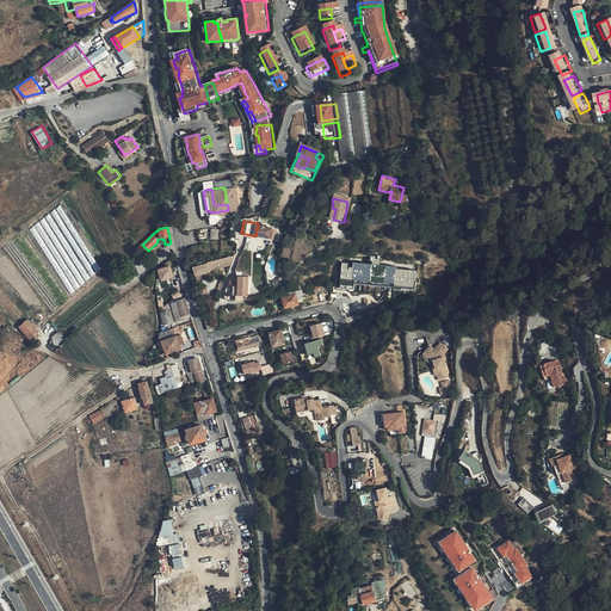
[(235,255),(193,266),(196,276),(211,271),(213,271),(213,270),(233,264),(235,255)]
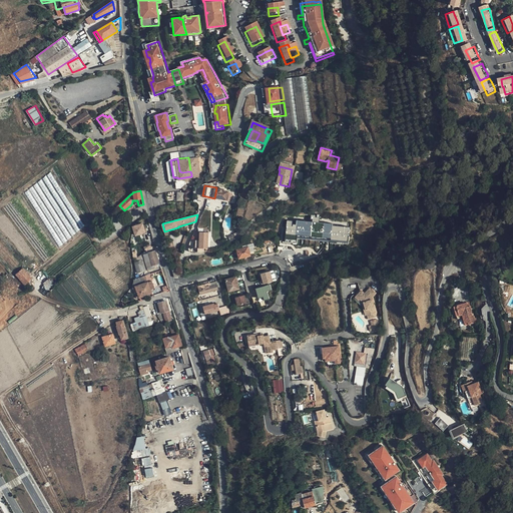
[(349,242),(350,226),(334,225),(334,222),(297,220),(297,224),(292,223),(293,220),(288,219),(287,232),(299,233),(299,239),(349,242)]
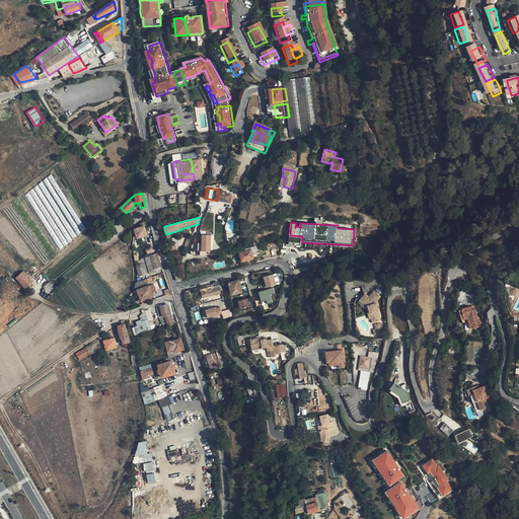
[(147,234),(145,227),(142,227),(135,229),(138,238),(147,234)]
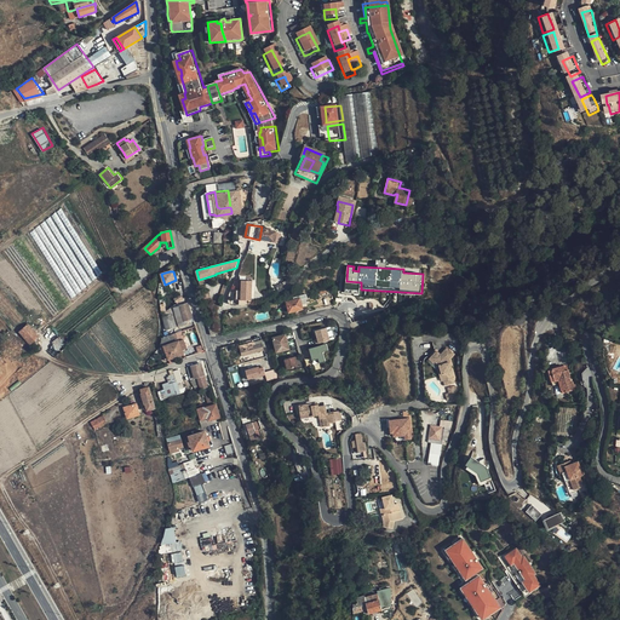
[(336,292),(333,283),(315,290),(316,294),(325,292),(326,296),(336,292)]
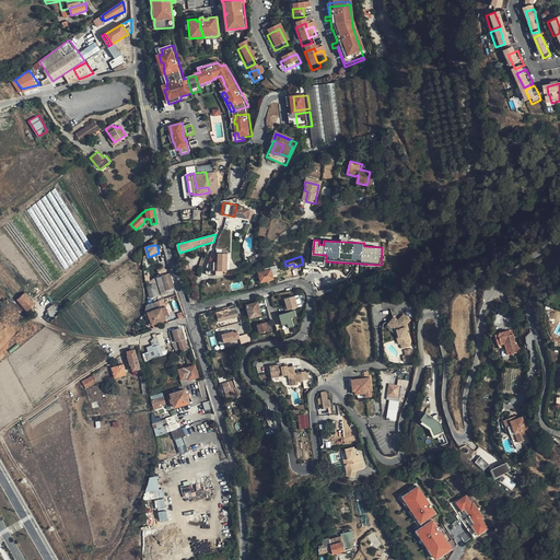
[(229,270),(229,263),(217,261),(217,270),(229,270)]
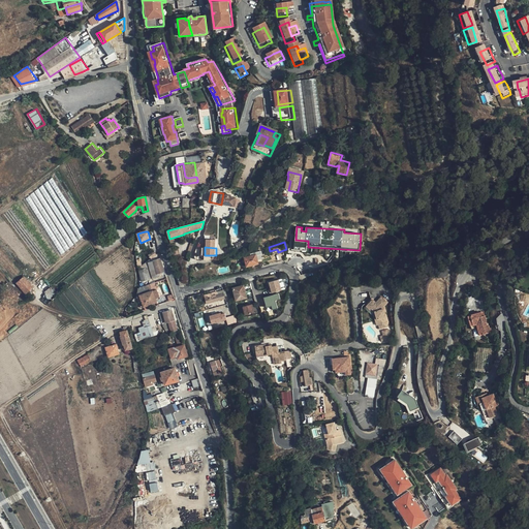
[(259,263),(256,253),(245,256),(247,267),(259,263)]
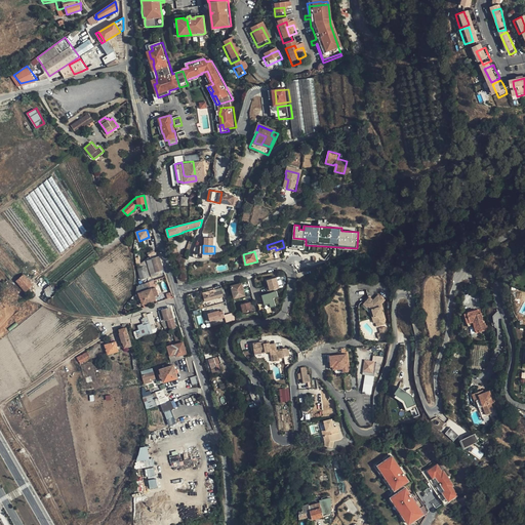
[(162,269),(159,256),(152,258),(148,260),(150,268),(155,266),(157,271),(162,269)]
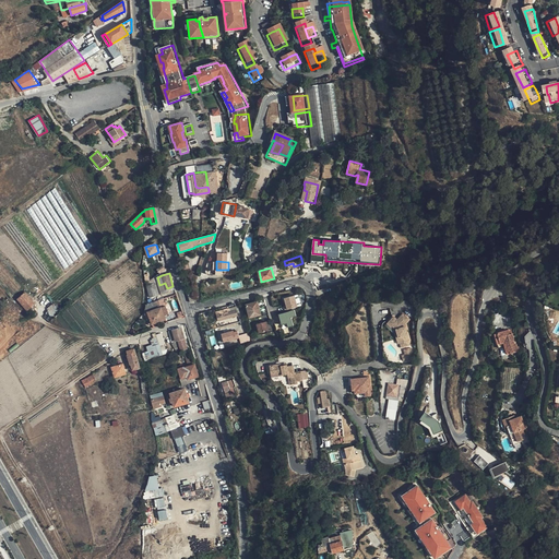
[(191,302),(198,300),(195,292),(188,294),(191,302)]
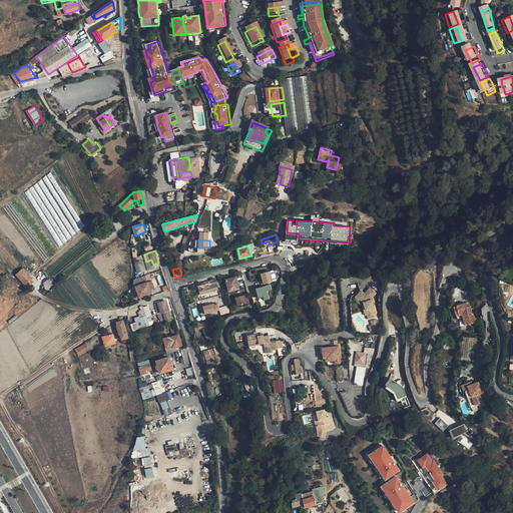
[(31,279),(28,276),(23,269),(15,276),(24,285),(31,279)]
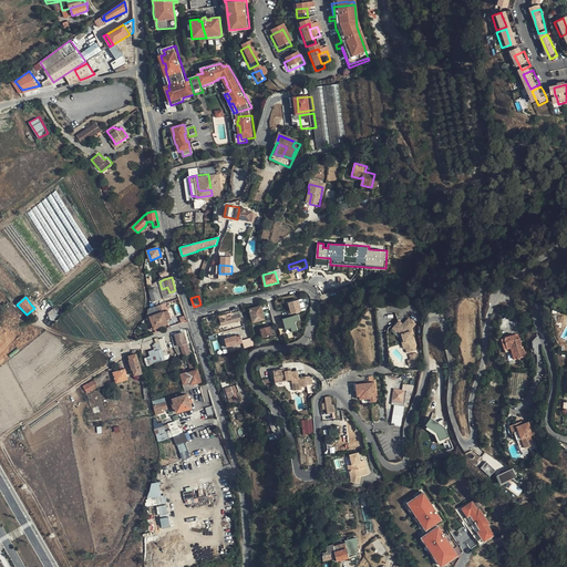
[(288,301),(291,313),(302,311),(299,299),(288,301)]
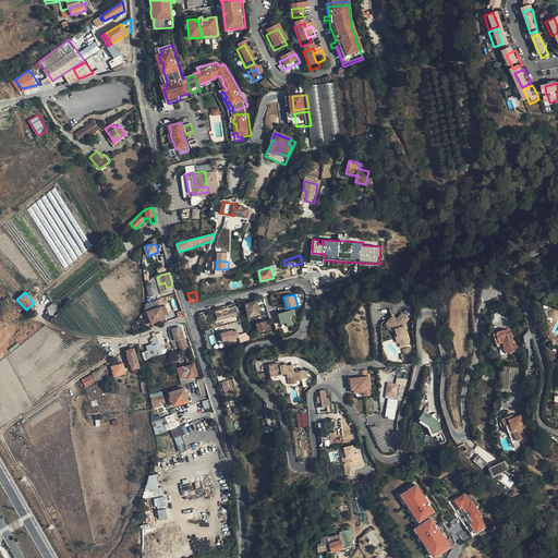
[(146,304),(146,306),(152,323),(165,318),(164,315),(162,311),(159,300),(146,304)]
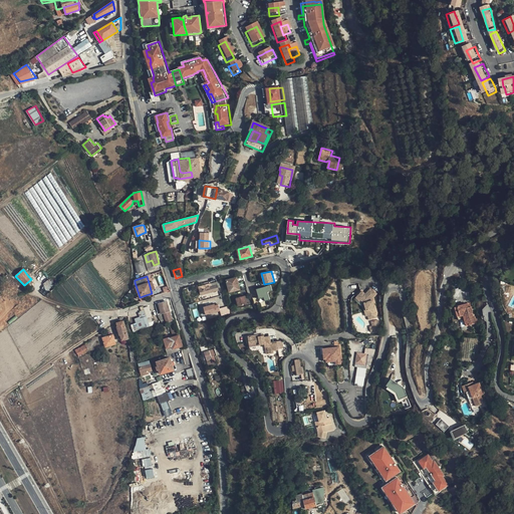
[(240,289),(237,278),(227,280),(230,292),(240,289)]
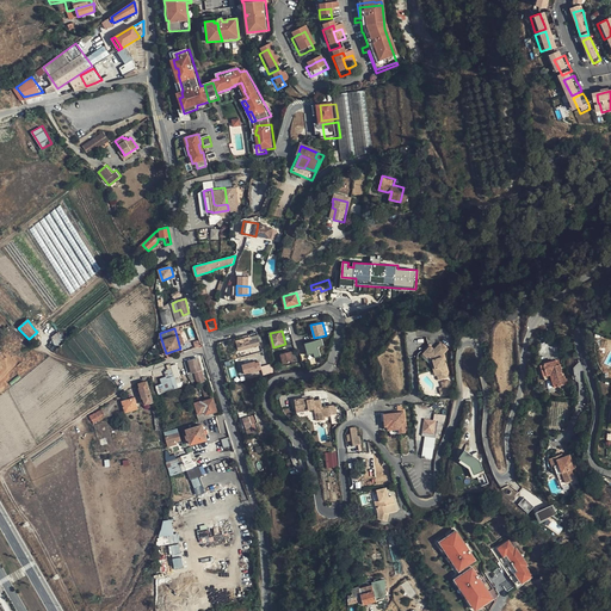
[(322,356),(319,346),(325,345),(322,338),(306,343),(309,359),(322,356)]
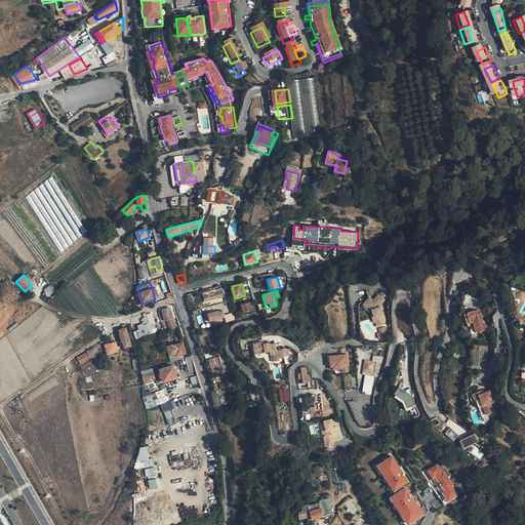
[(224,297),(223,291),(208,294),(209,300),(224,297)]
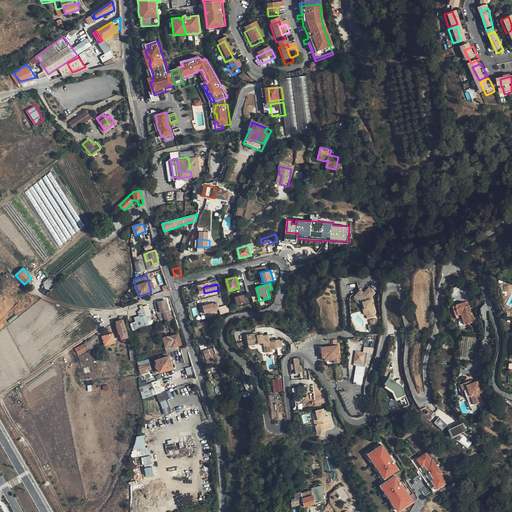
[(365,311),(368,317),(372,315),(371,311),(372,310),(370,305),(369,305),(368,301),(367,302),(365,295),(367,294),(368,293),(364,288),(359,293),(355,290),(353,292),(357,296),(356,298),(358,300),(363,312),(365,311)]
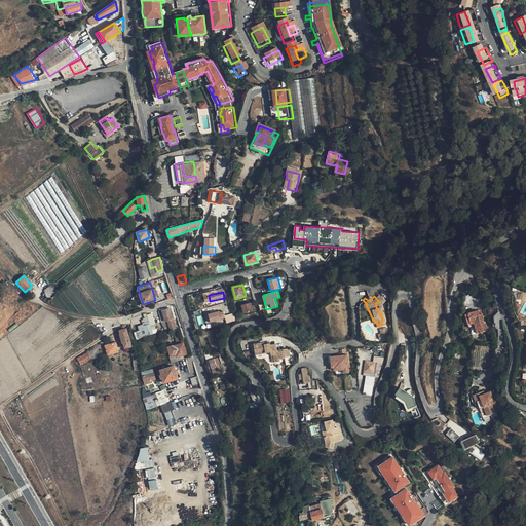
[(243,313),(254,310),(252,301),(241,304),(243,313)]
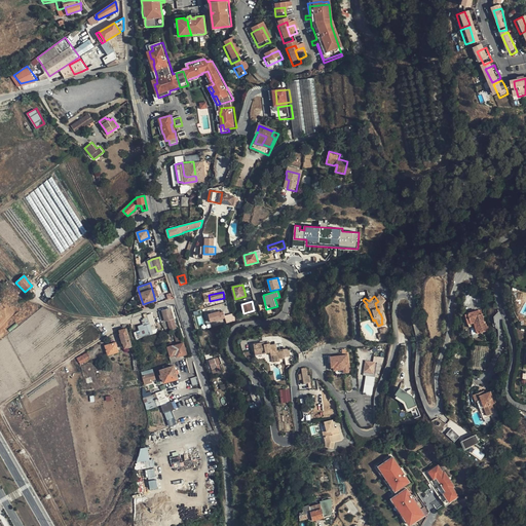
[(487,317),(488,311),(485,310),(485,306),(475,305),(474,314),(478,315),(477,320),(477,327),(487,329),(487,323),(486,323),(486,317),(487,317)]
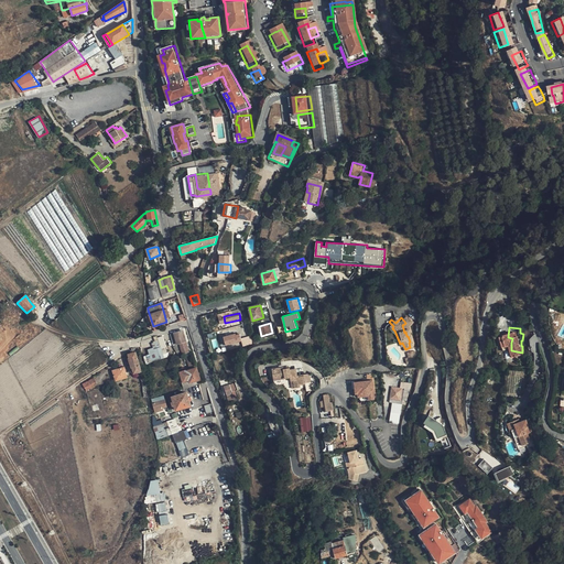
[(183,331),(174,334),(177,344),(180,344),(183,354),(186,353),(187,356),(192,355),(191,351),(188,351),(183,331)]
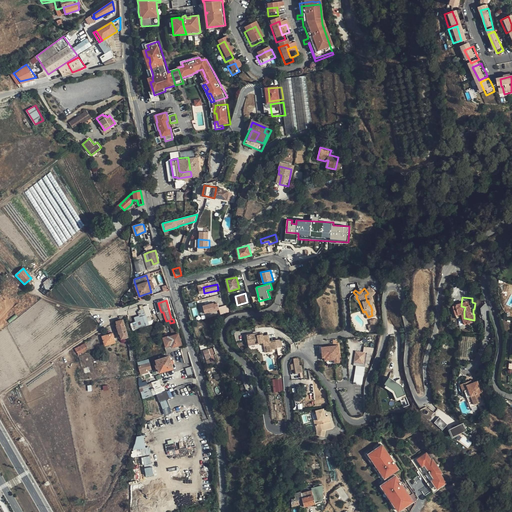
[(140,315),(135,317),(137,328),(152,324),(150,314),(146,315),(145,309),(139,311),(140,315)]
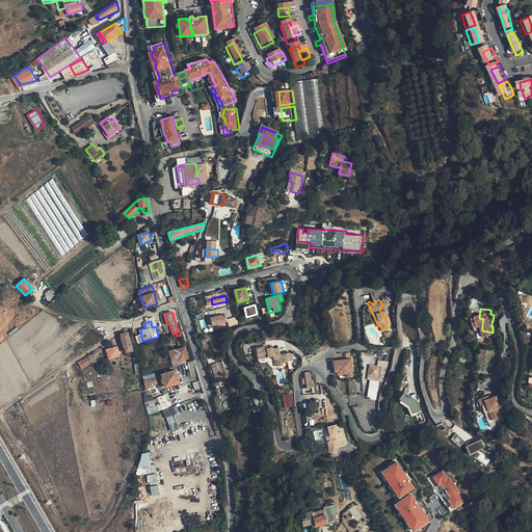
[(133,350),(128,333),(121,335),(126,351),(133,350)]
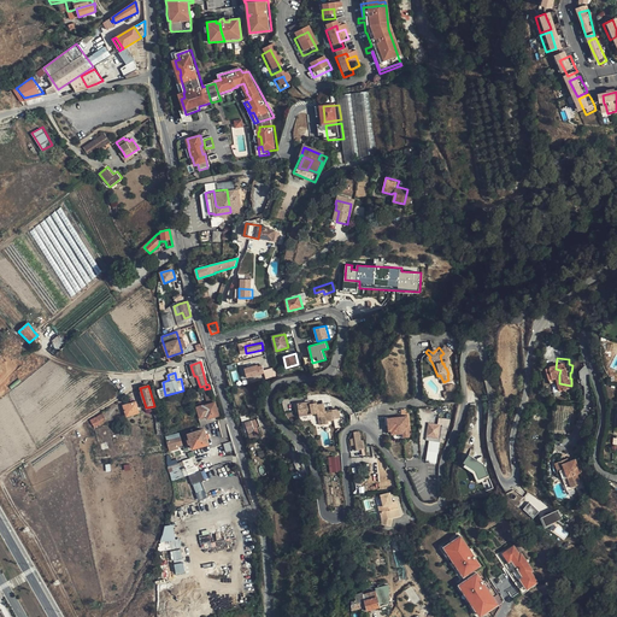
[(313,405),(312,401),(306,403),(305,399),(293,403),(297,416),(306,413),(307,418),(315,416),(316,419),(318,419),(321,427),(327,425),(327,423),(331,422),(330,412),(324,413),(322,403),(313,405)]
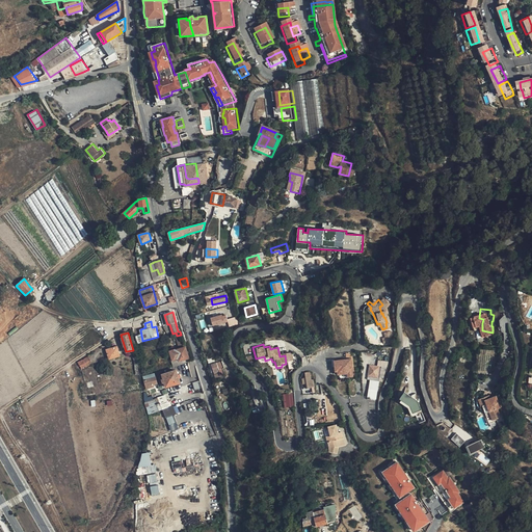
[(120,355),(116,346),(107,349),(109,358),(120,355)]
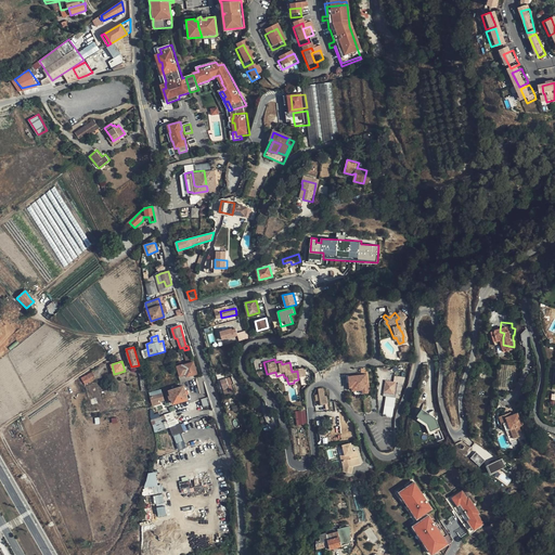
[(193,379),(195,378),(194,375),(197,373),(196,370),(197,369),(197,366),(195,366),(194,363),(194,362),(178,366),(180,376),(181,376),(185,375),(186,377),(191,375),(193,379)]
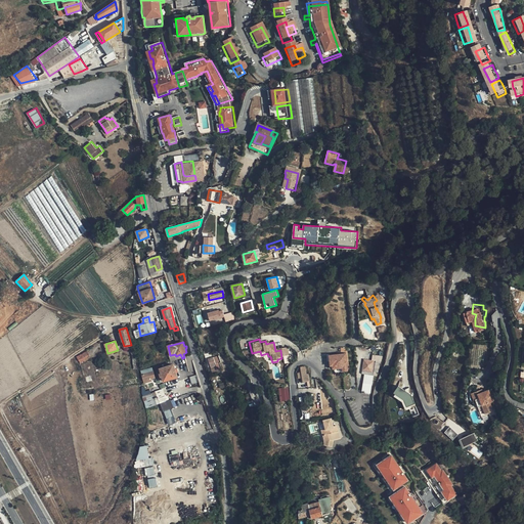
[(89,358),(86,351),(78,355),(81,362),(89,358)]
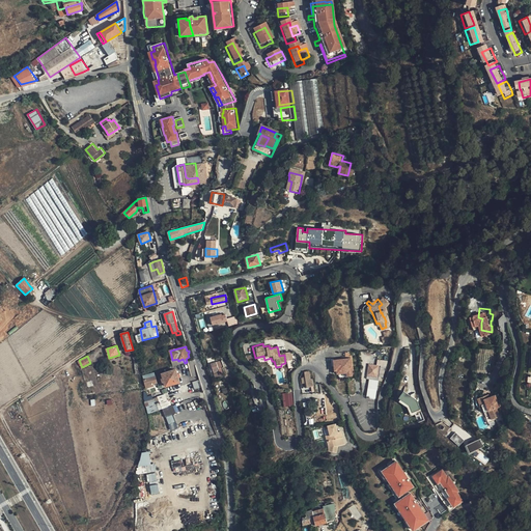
[(348,373),(346,358),(330,360),(331,371),(333,371),(333,374),(336,374),(348,373)]
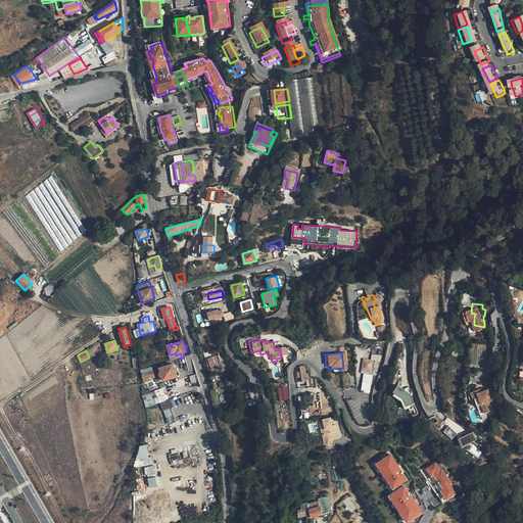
[(373,360),(364,358),(361,372),(378,375),(381,354),(374,353),(373,360)]
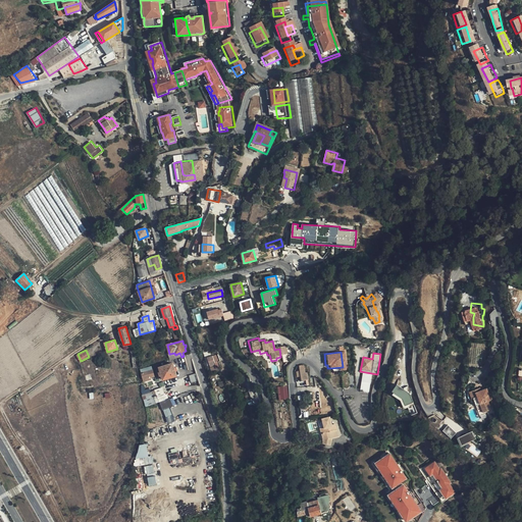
[(220,361),(218,355),(208,358),(211,368),(216,366),(215,363),(220,361)]
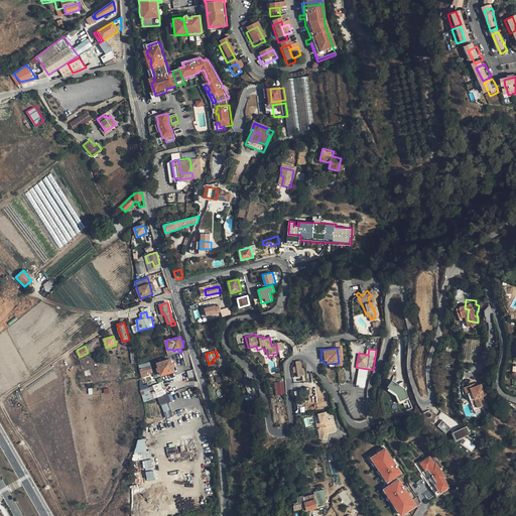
[(183,357),(182,352),(181,352),(179,353),(170,355),(172,361),(183,357)]
